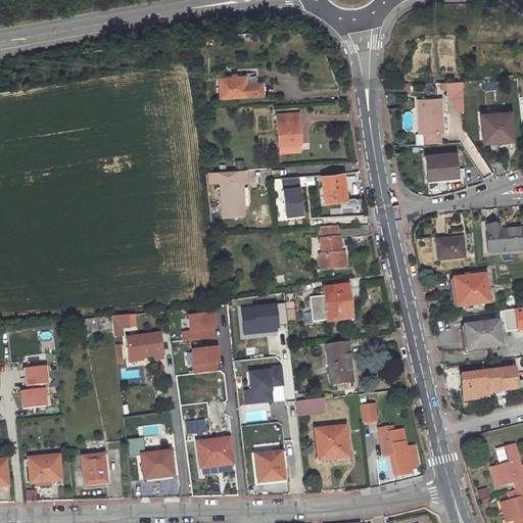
[(224,95),(248,94),(264,94),(264,83),(259,83),(259,75),(255,75),(235,76),(223,76),(224,95)]
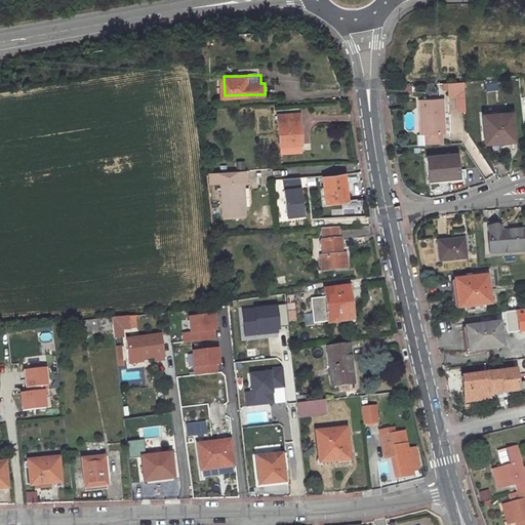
[(463,84),(447,85),(448,98),(463,97),(463,84)]
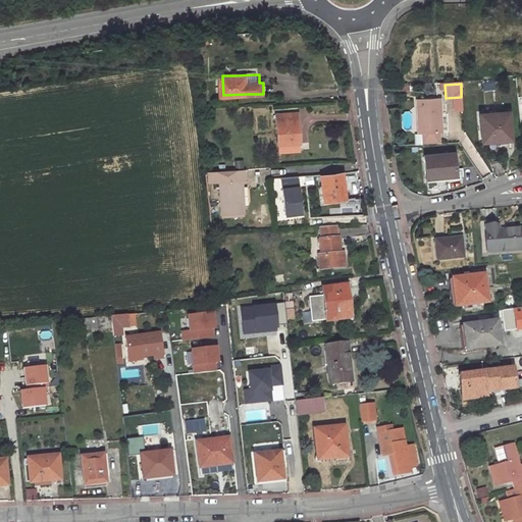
[(396,105),(395,96),(386,97),(387,106),(396,105)]
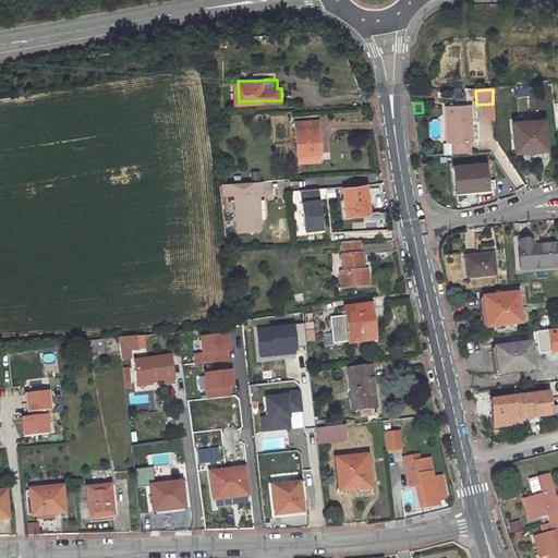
[(469,107),(446,108),(447,145),(471,144),(469,107)]
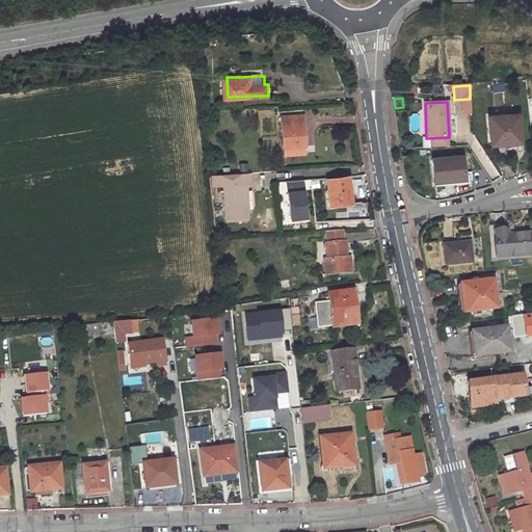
[(309,145),(308,115),(285,115),(286,147),(309,145)]
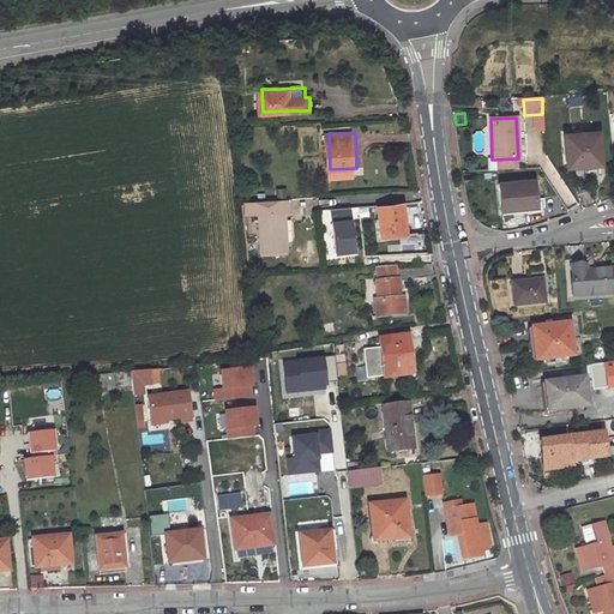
[(597,133),(563,137),(565,169),(600,166),(597,133)]
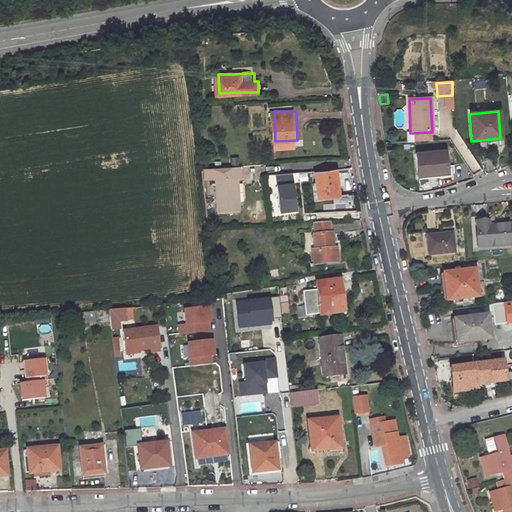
[(447,151),(417,155),(419,177),(450,173),(447,151)]
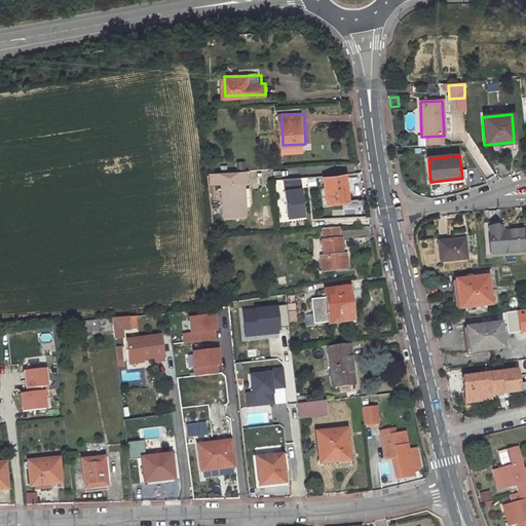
[(227,182),(229,214),(252,213),(250,181),(253,181),(252,168),(212,171),(214,183),(227,182)]
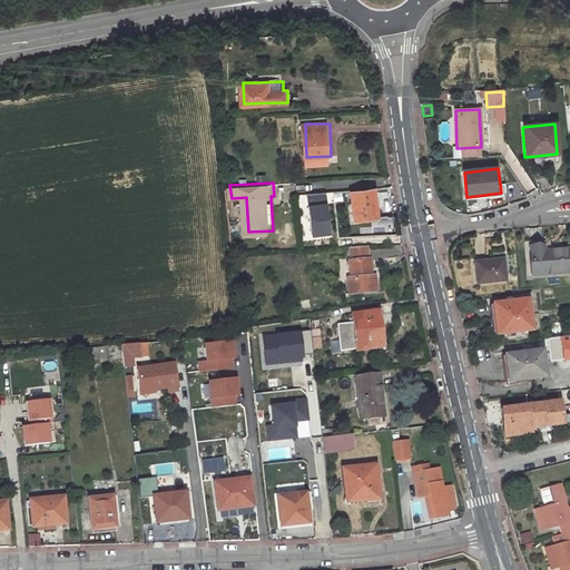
[(325,193),(304,194),(306,235),(327,234),(325,193)]
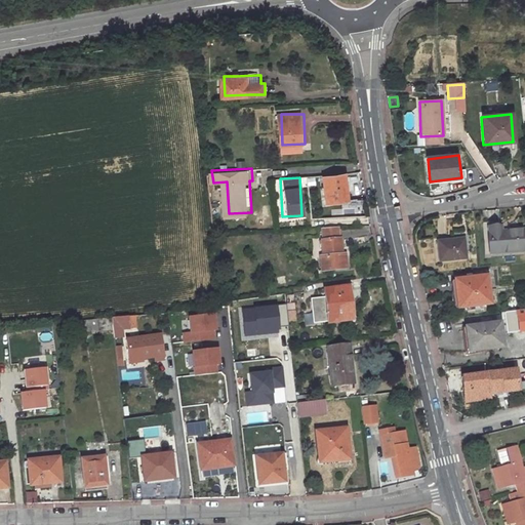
[(353,203),(349,177),(326,180),(330,207),(353,203)]
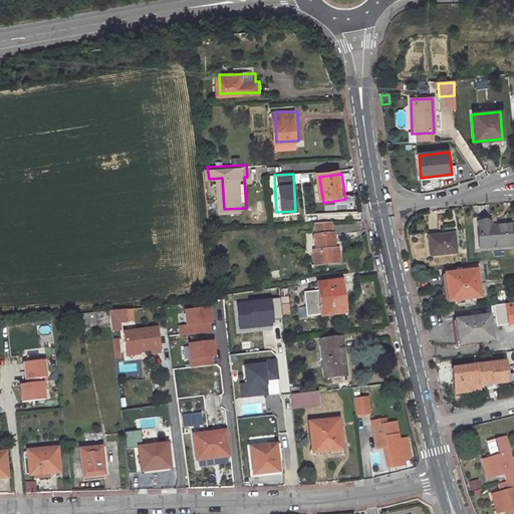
[(489,219),(476,220),(478,247),(513,243),(513,239),(512,223),(490,224),(489,219)]
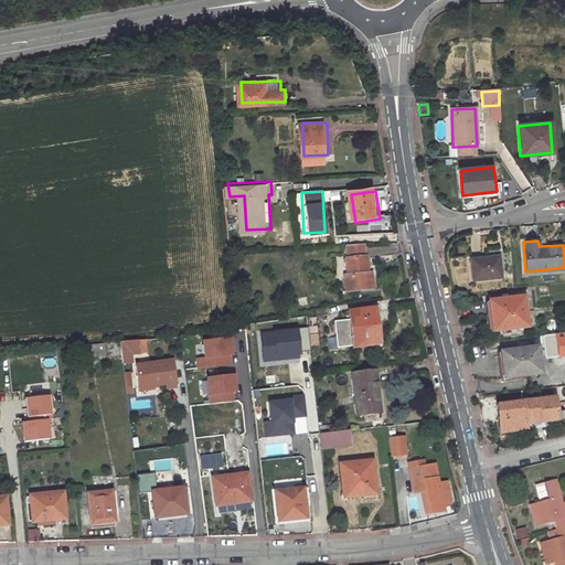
[(375,292),(374,276),(371,276),(370,258),(368,258),(366,246),(350,247),(350,258),(349,258),(350,277),(348,277),(348,292),(375,292)]
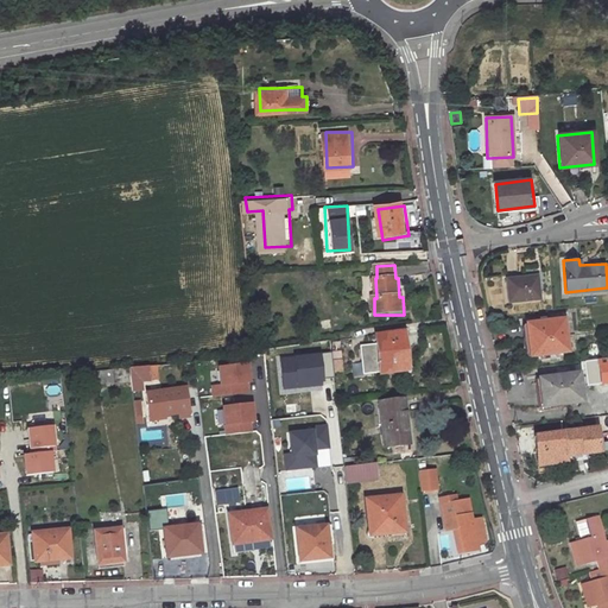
[(534,273),(504,277),(506,301),(537,297),(534,273)]
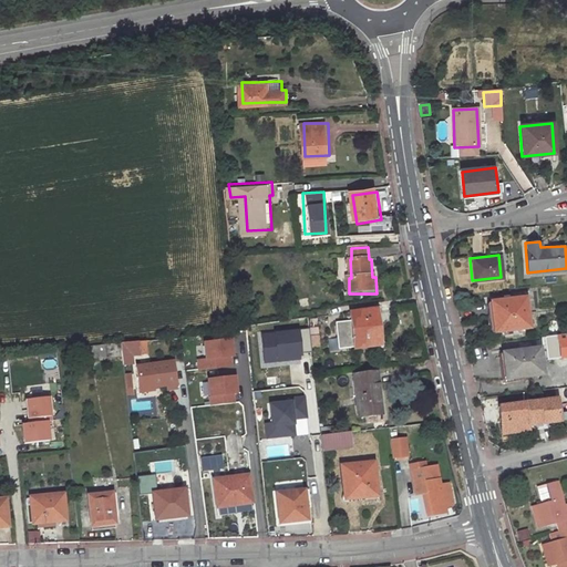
[(529,297),(494,300),(497,331),(532,328),(529,297)]
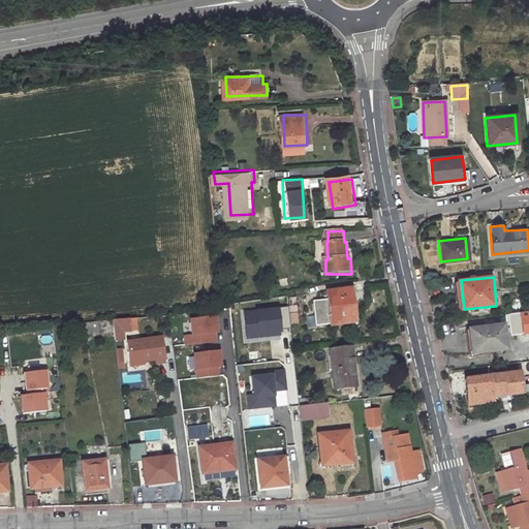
[(353,323),(348,289),(327,293),(328,301),(322,302),(323,313),(329,313),(331,327),(353,323)]
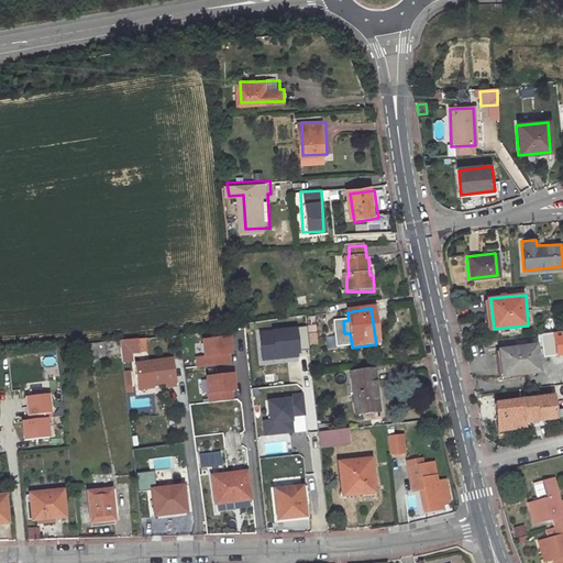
[(371,308),(376,344),(382,343),(376,308),(371,308)]
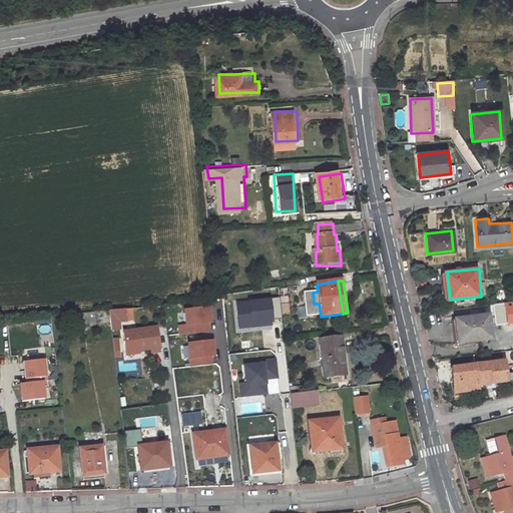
[(279,298),(235,303),(238,330),(273,326),(272,321),(281,320),(279,298)]
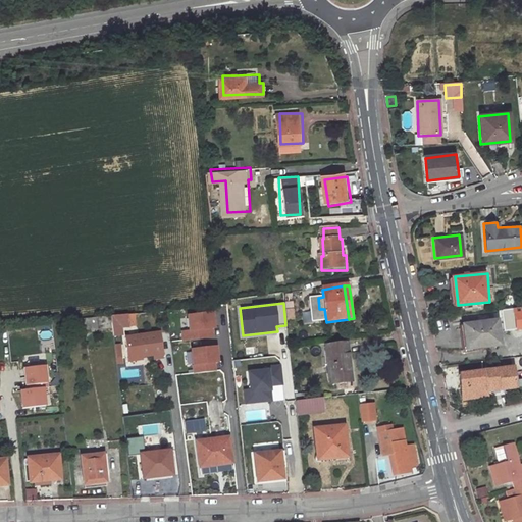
[(521,308),(511,310),(505,311),(507,332),(521,329),(521,308)]
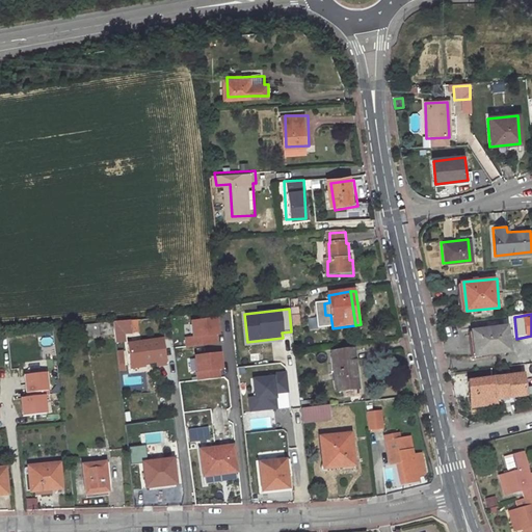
[(121,331),(136,329),(135,317),(120,319),(121,331)]
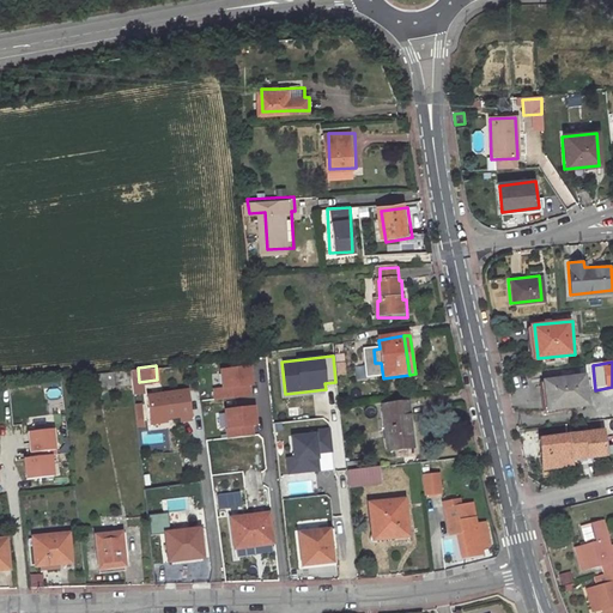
[(220,389),(212,389),(213,401),(252,396),(250,388),(254,387),(250,366),(218,371),(220,389)]
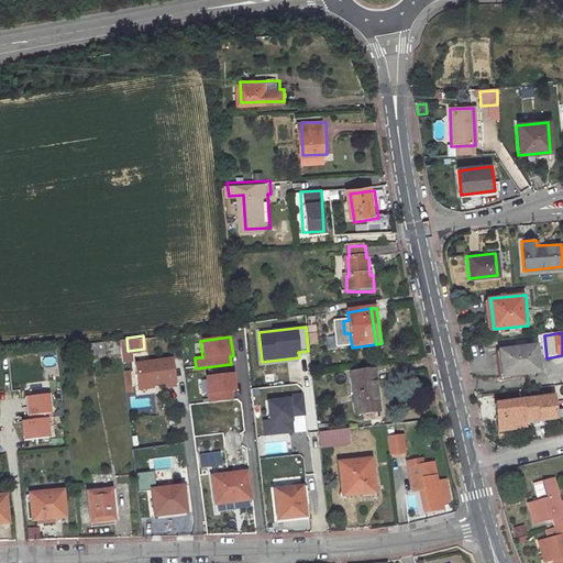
[(127,338),(108,340),(110,352),(128,351),(127,338)]
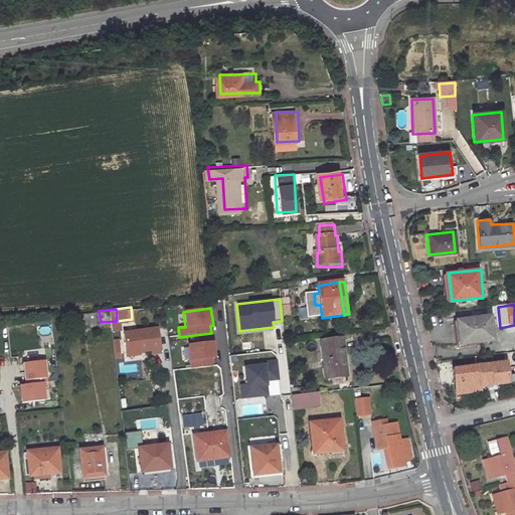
[(494,319),(460,323),(462,346),(497,342),(494,319)]
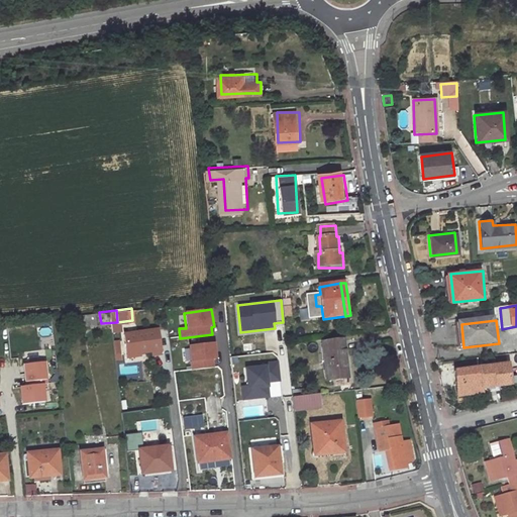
[(132,351),(145,349),(158,347),(159,350),(167,348),(163,324),(129,331),(132,351)]
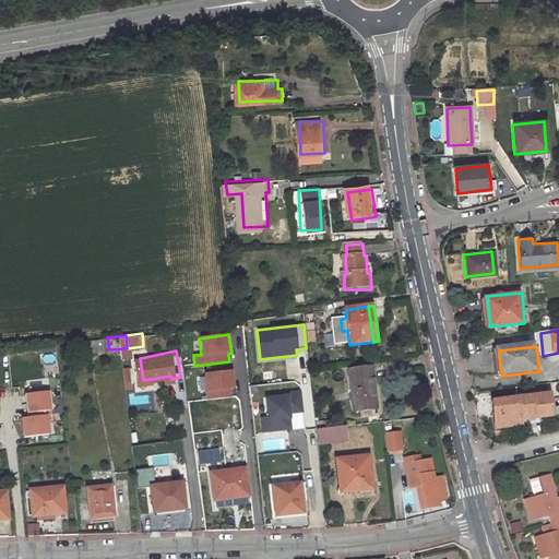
[(380,412),(377,370),(353,372),(356,413),(380,412)]
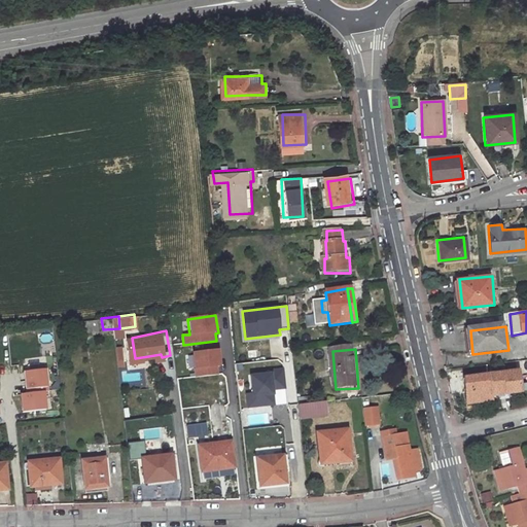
[(219,350),(191,353),(194,377),(218,374),(218,367),(221,366),(219,350)]
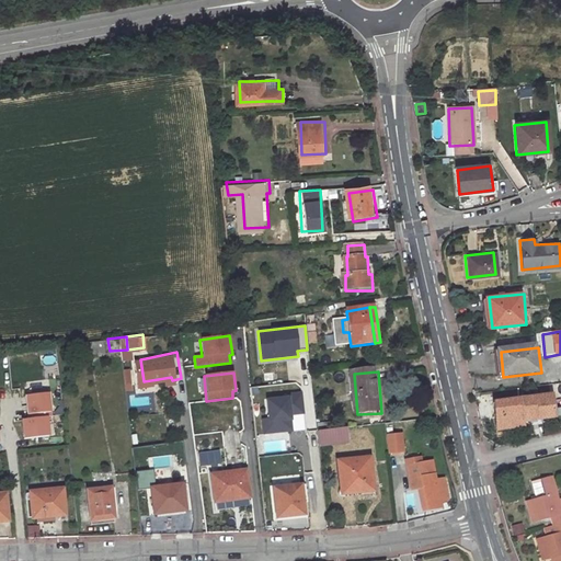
[(287,397),(265,399),(267,419),(261,419),(263,435),(293,432),(292,415),(304,414),(301,392),(286,393),(287,397)]
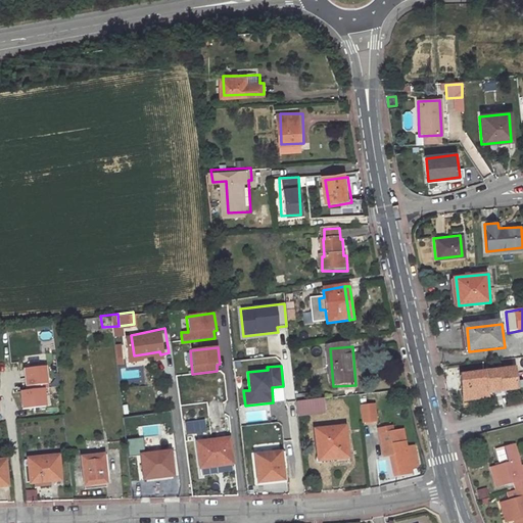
[(22,368),(24,387),(47,386),(46,367),(22,368)]
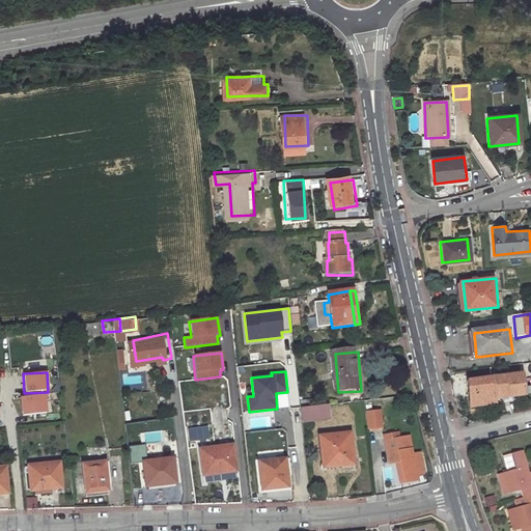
[(495,382),(498,402),(521,399),(523,407),(530,404),(530,388),(521,390),(519,379),(495,382)]
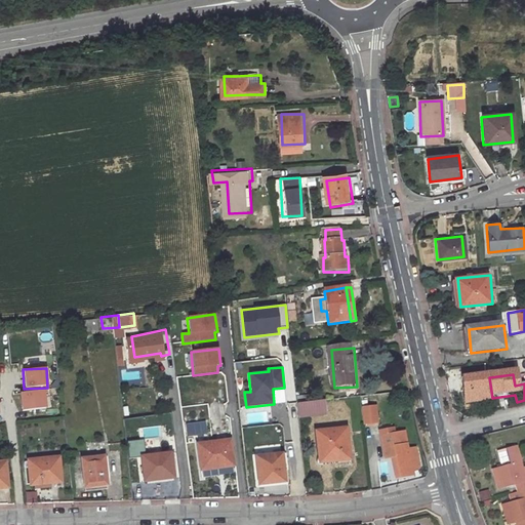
[(489,377),(460,381),(462,396),(467,396),(469,407),(487,404),(486,399),(492,398),(489,377)]
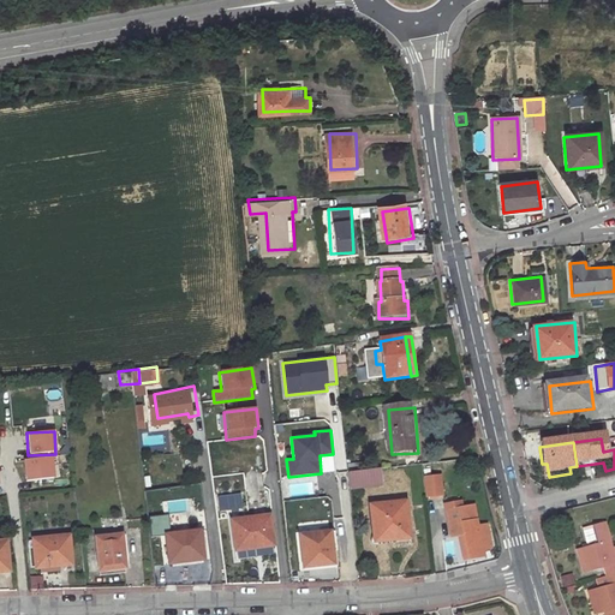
[(23,481),(53,479),(52,457),(22,459),(23,481)]
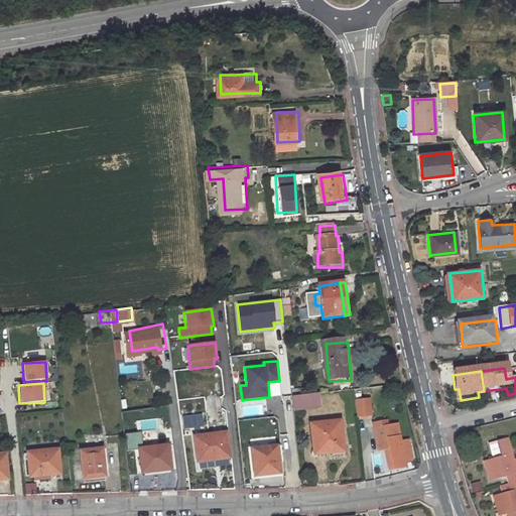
[(318,395),(293,397),(295,411),(319,408),(318,395)]
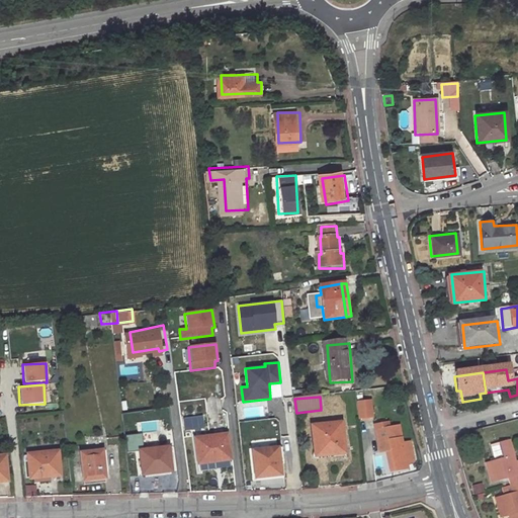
[(372,404),(359,406),(361,422),(374,420),(372,404)]
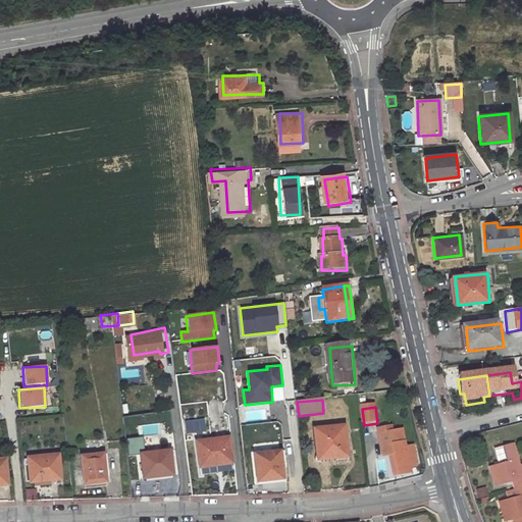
[(203,419),(185,422),(187,434),(205,431),(203,419)]
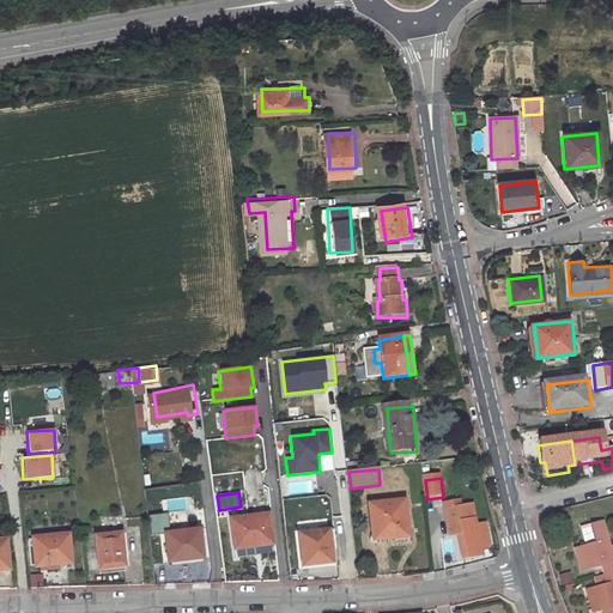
[(407,535),(402,499),(366,503),(371,539),(407,535)]
